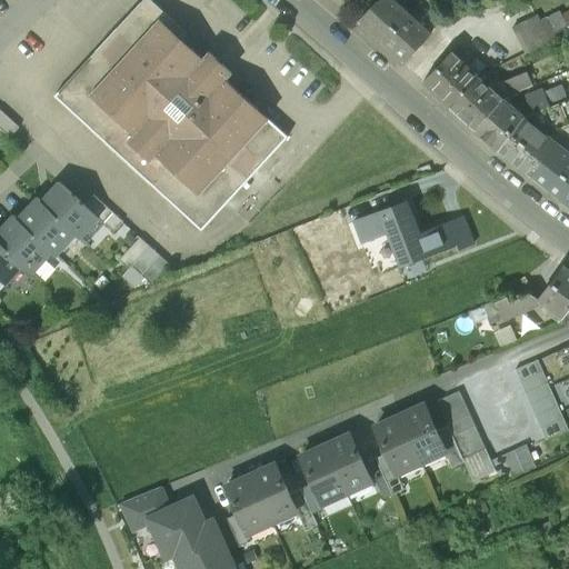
[(393,0),(377,0),(376,1),(357,21),(380,42),(407,12),(393,0)]
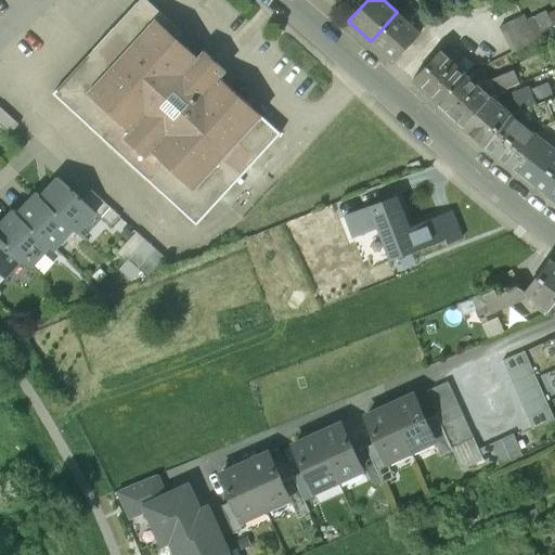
[(197,57),(138,2),(53,93),(196,224),(281,133),(259,113),(241,97),(219,76),(226,69),(204,51),(197,57)]
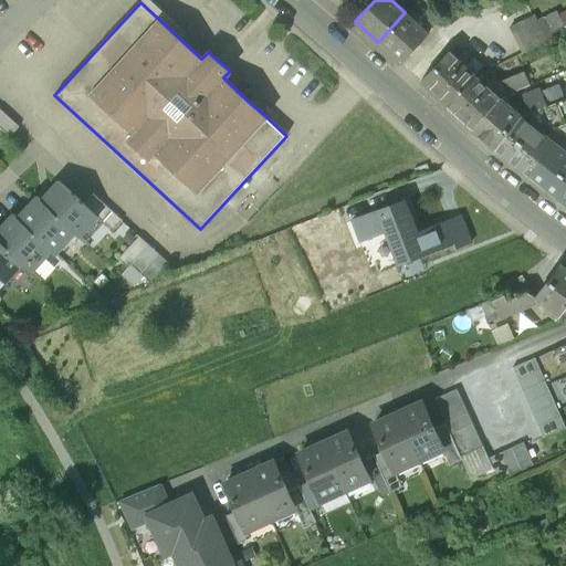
[(405,12),(378,42),(401,63),(428,33),(405,12)]
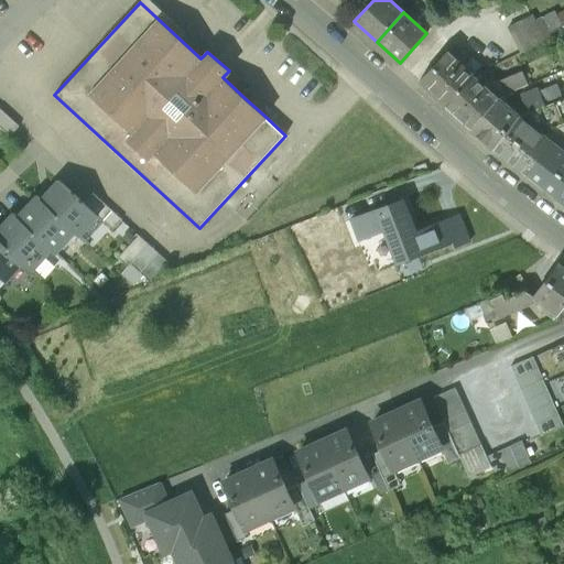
[(530,17),(509,26),(521,52),(560,33),(557,28),(548,32),(540,18),(533,22),(530,17)]
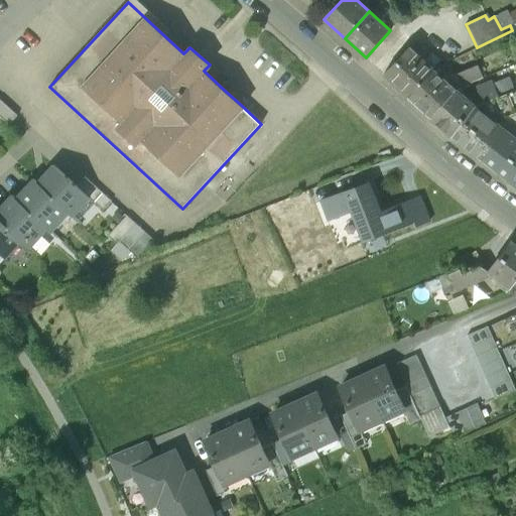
[(433,71),(408,47),(384,74),(409,97),(433,71)]
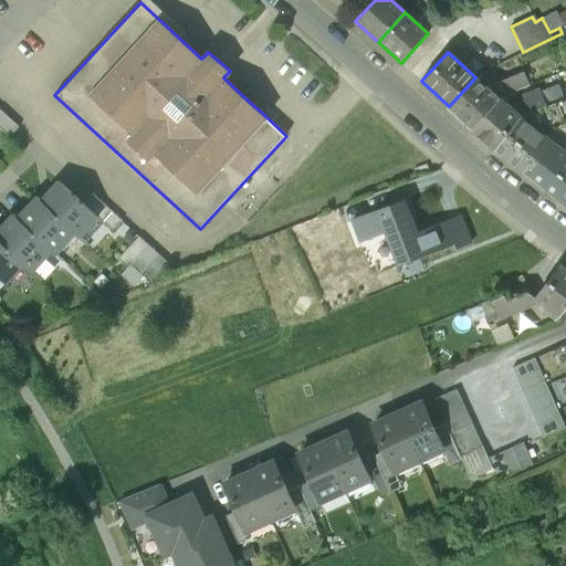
[(523,72),(502,82),(507,95),(528,86),(523,72)]
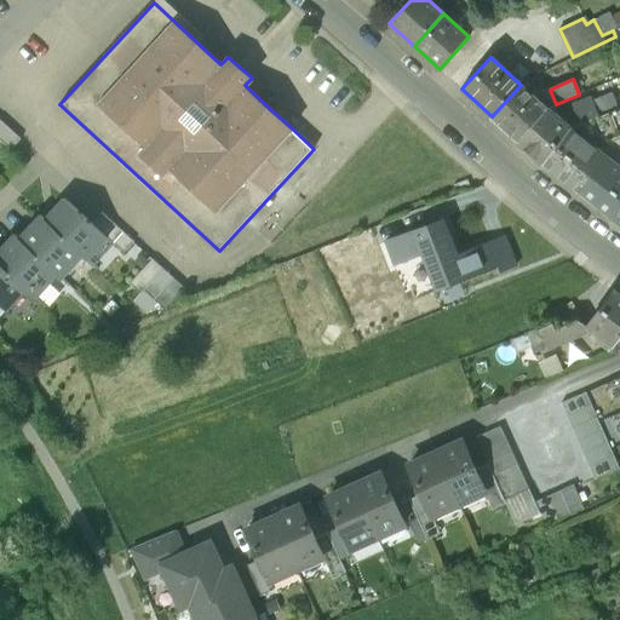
[(521,85),(492,116),(518,141),(549,108),(555,105),(556,104),(550,90),(533,96),(521,85)]
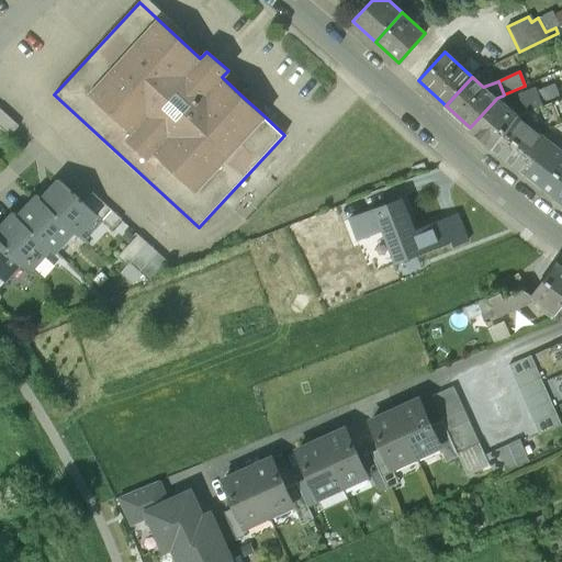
[(536,90),(520,97),(523,101),(526,99),(531,111),(542,105),(536,90)]
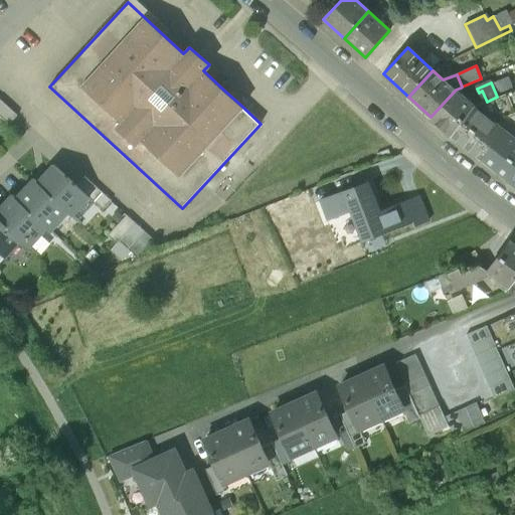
[(456,90),(431,117),(452,136),(475,107),(475,108),(476,107),(487,102),(482,91),(479,93),(472,95),(468,100),(460,93),(464,90),(461,88),(456,90)]
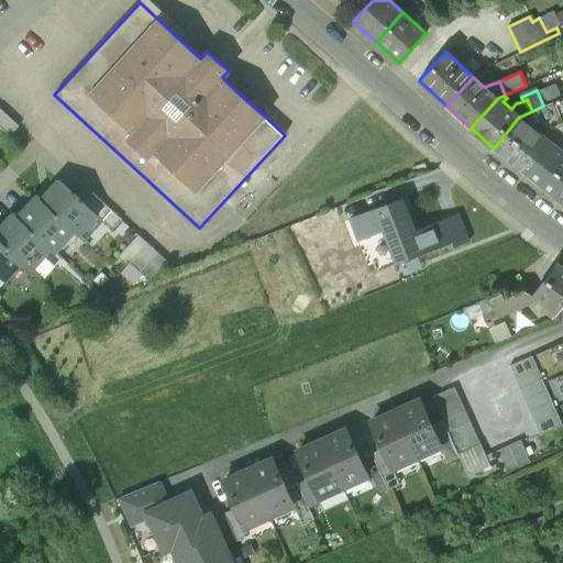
[(19,125),(0,108),(0,125),(10,135),(19,125)]
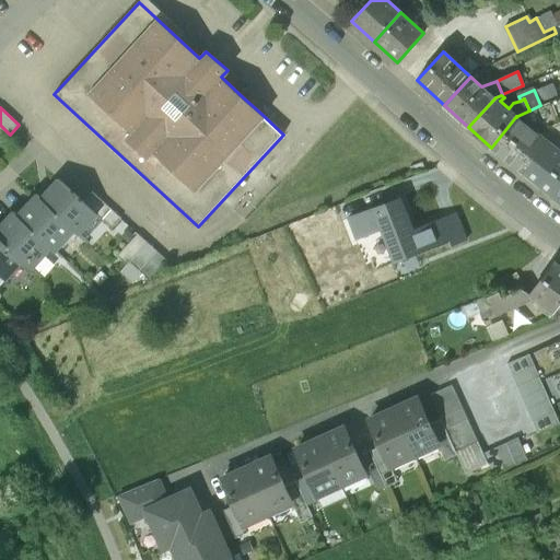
[(516,116),(491,148),(523,172),(548,141),(535,130),(516,117),(516,116)]
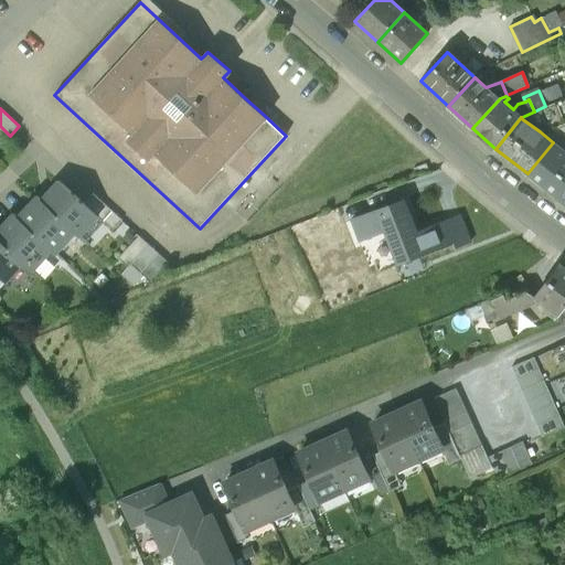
[(564,118),(540,131),(553,142),(554,141),(564,136),(564,118)]
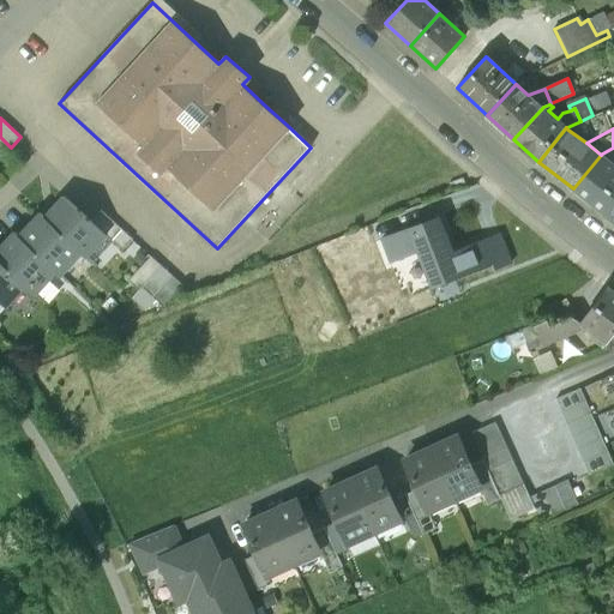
[(613,148),(602,154),(601,155),(613,164),(613,162),(613,148)]
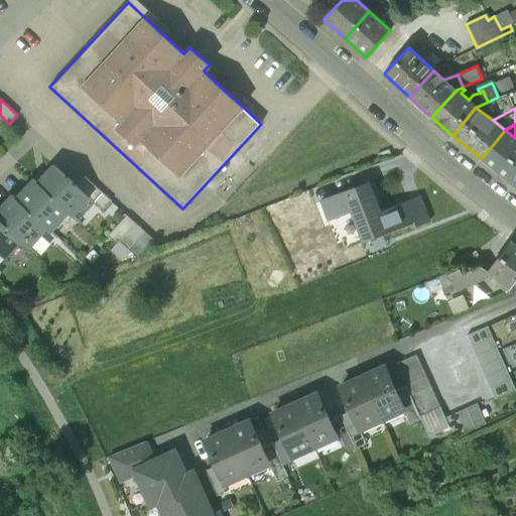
[(505,130),(482,158),(511,181),(515,173),(515,138),(505,130)]
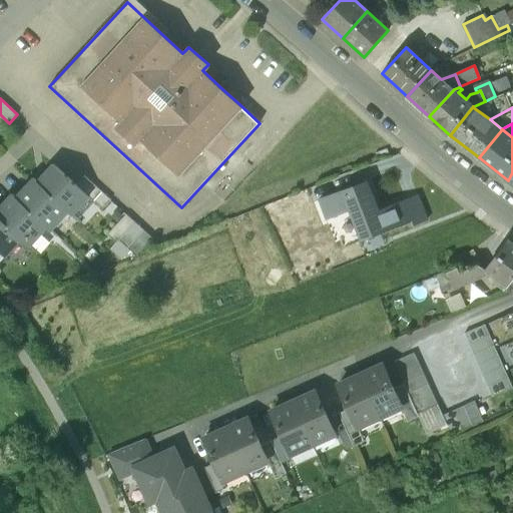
[(389,148),(377,153),(379,157),(391,153),(389,148)]
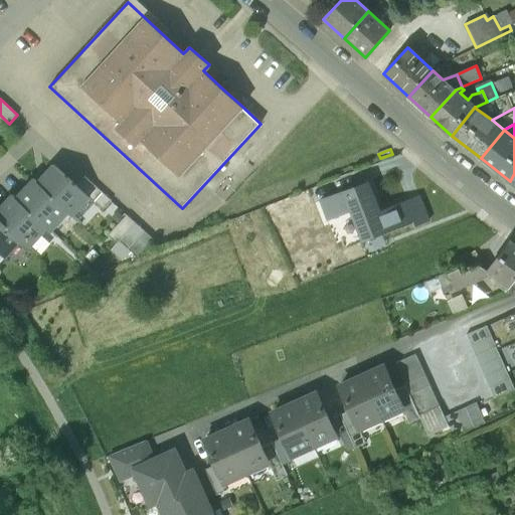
[(76,185),(53,164),(52,166),(55,168),(44,180),(41,178),(37,182),(69,211),(68,212),(72,215),(90,197),(76,185)]
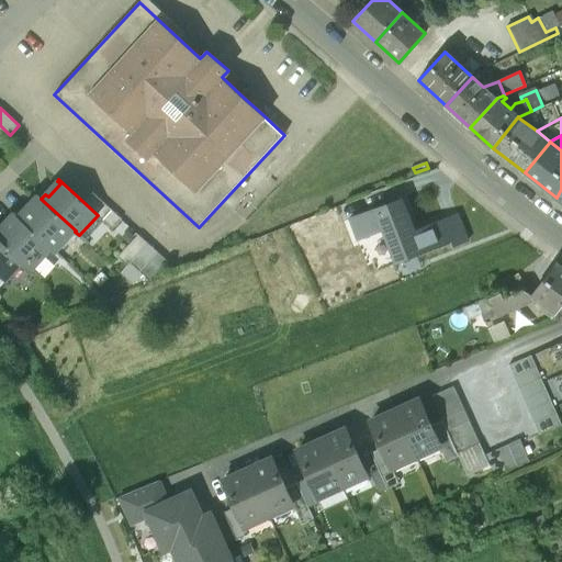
[(92,192),(83,202),(98,215),(113,228),(122,220),(92,192)]
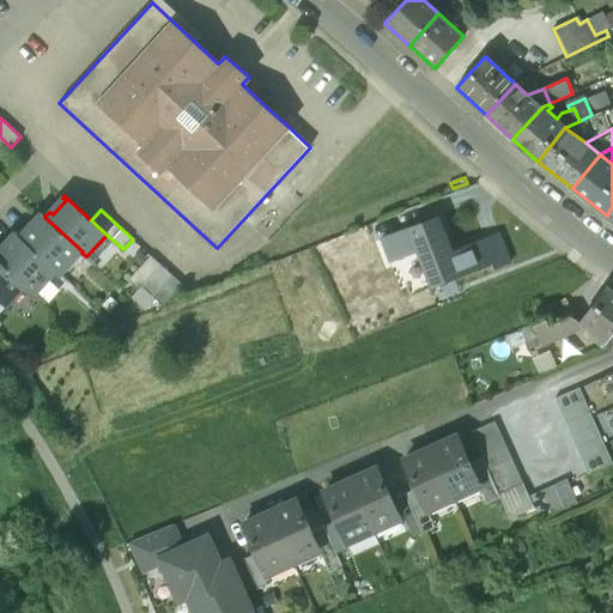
[(83,252),(44,217),(41,212),(35,218),(38,222),(23,237),(20,235),(19,235),(19,236),(56,271),(61,275),(82,253),(83,252)]
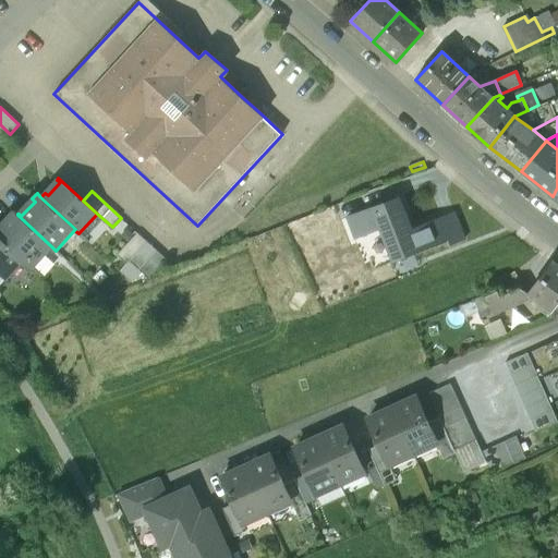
[(455,213),(411,230),(398,198),(351,216),(359,235),(380,228),(392,261),(448,239),(450,244),(464,239),(455,213)]
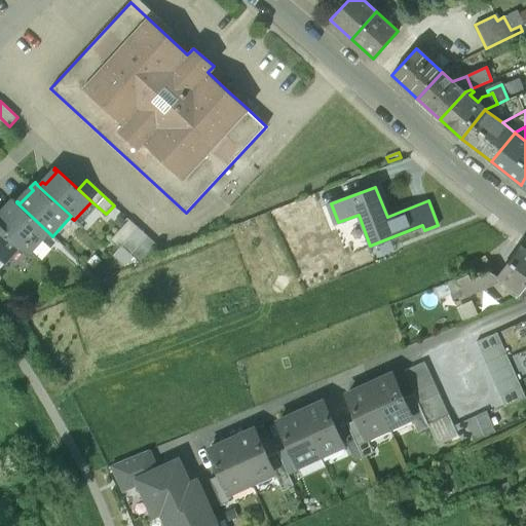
[(48,232),(16,202),(16,201),(12,198),(11,199),(14,202),(1,217),(0,215),(0,223),(23,245),(22,245),(30,252),(48,232)]
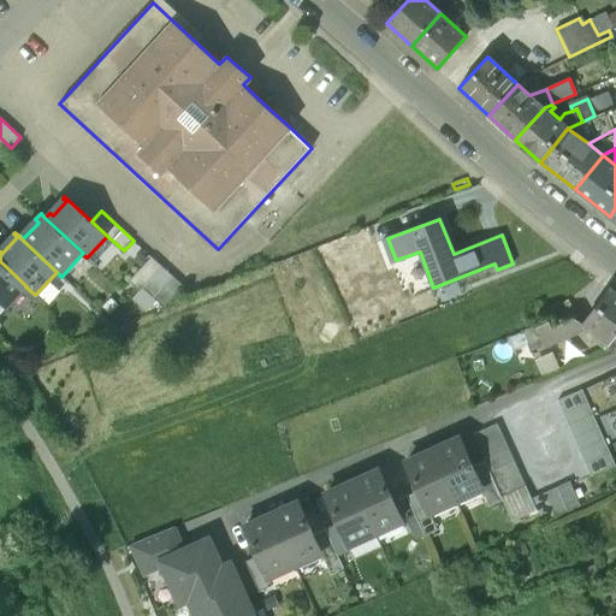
[(152,256),(129,282),(140,291),(142,288),(161,266),(152,256)]
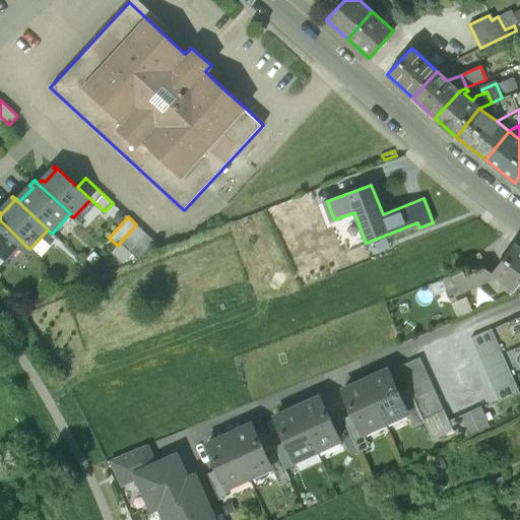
[(22,242),(0,220),(0,254),(6,260),(21,242),(22,242)]
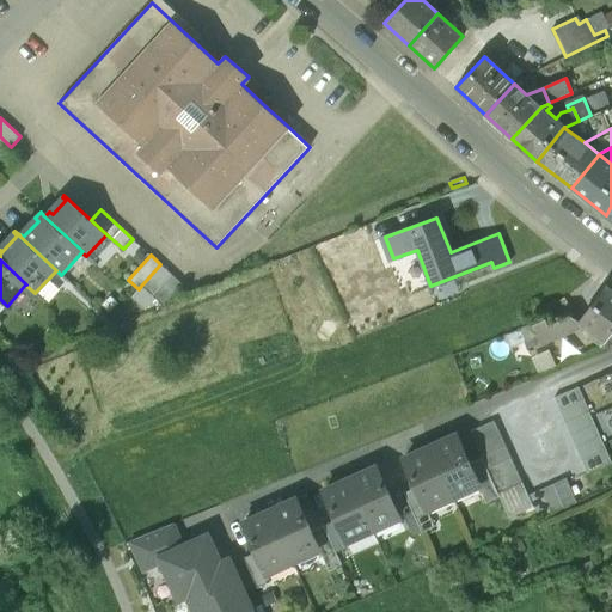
[(160,264),(141,286),(152,295),(171,274),(160,264)]
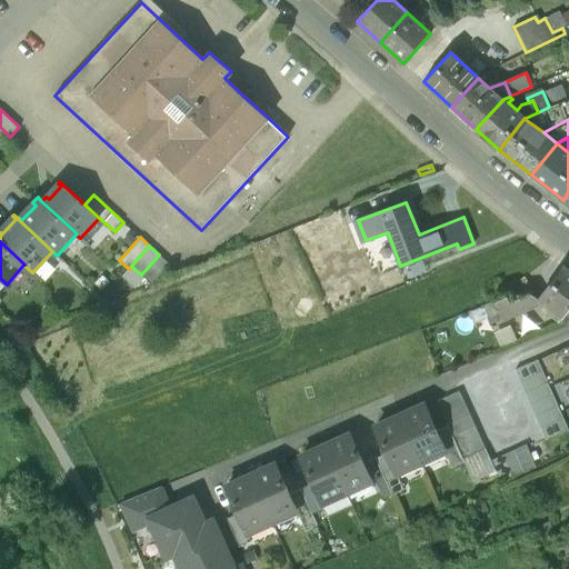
[(159,255),(141,275),(151,283),(169,265),(159,255)]
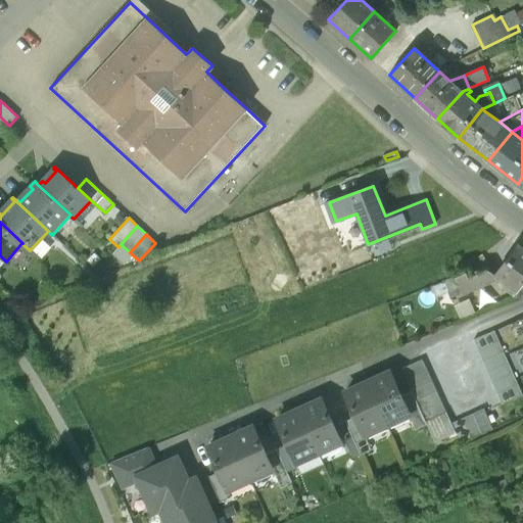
[(522,248),(518,245),(495,275),(497,277),(517,291),(522,283),(522,248)]
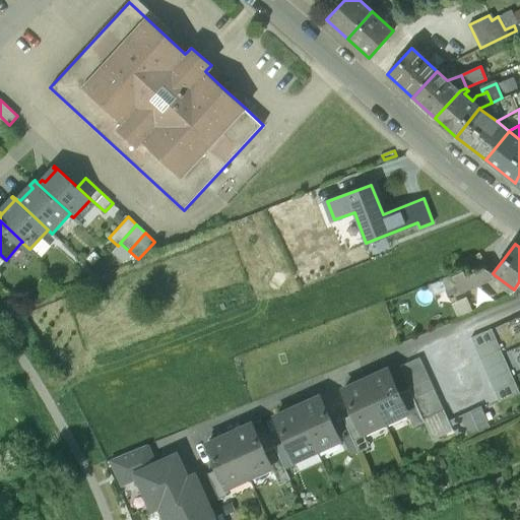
[(485,268),(467,275),(464,269),(453,274),(460,289),(495,275),(493,273),(485,268)]
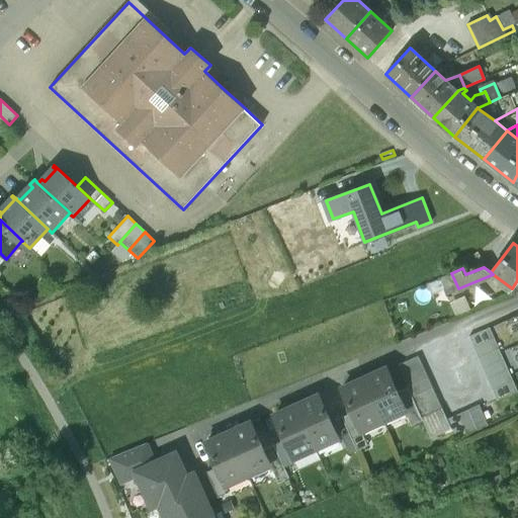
[(517,392),(489,328),(467,337),(497,401),(517,392)]
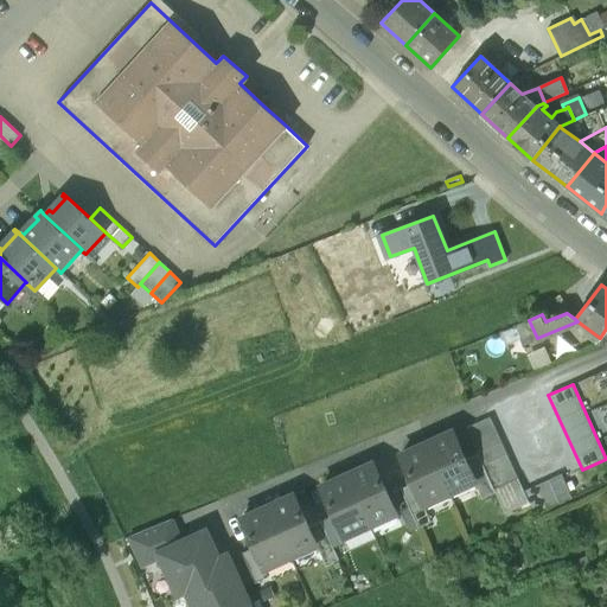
[(490,416),(466,428),(472,440),(496,429),(490,416)]
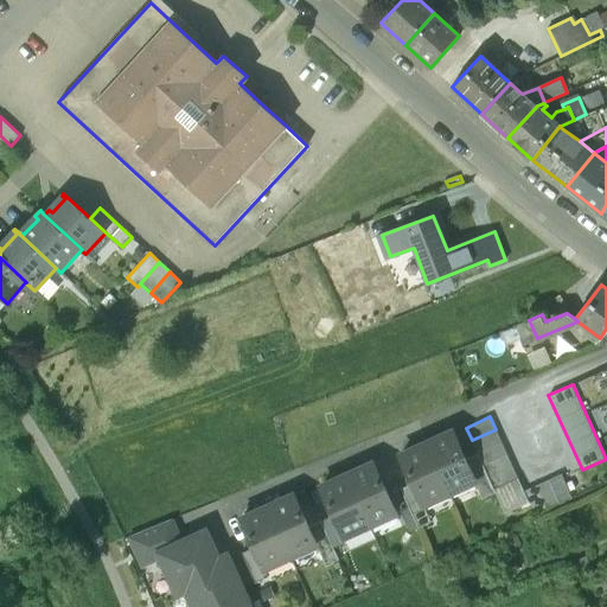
[(496,429),(472,440),(478,452),(502,441),(496,429)]
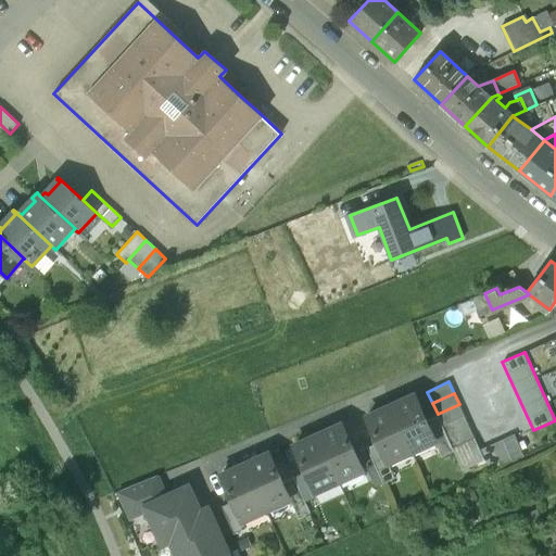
[(426,420),(415,394),(391,405),(412,452),(434,441),(436,441),(426,420)]
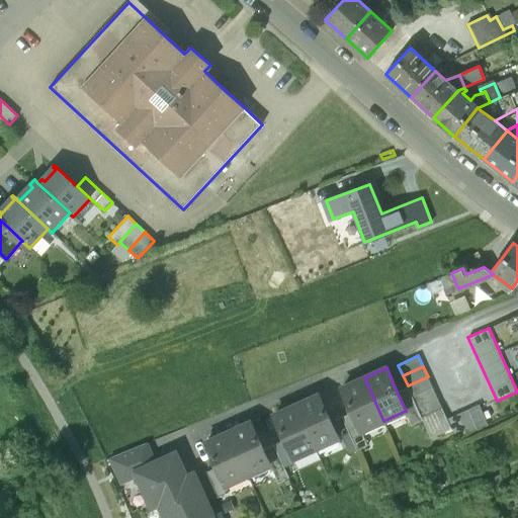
[(428,376),(408,385),(408,386),(413,397),(432,387),(428,376)]
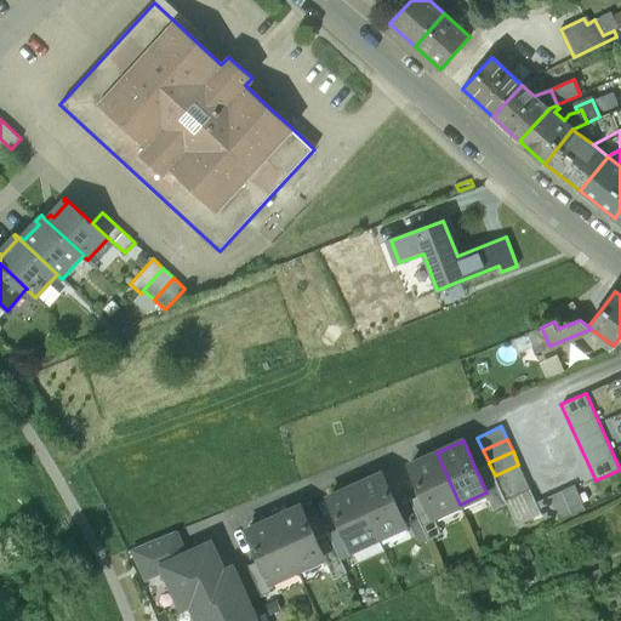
[(460,505),(437,453),(410,465),(423,494),(433,517),(460,505)]
